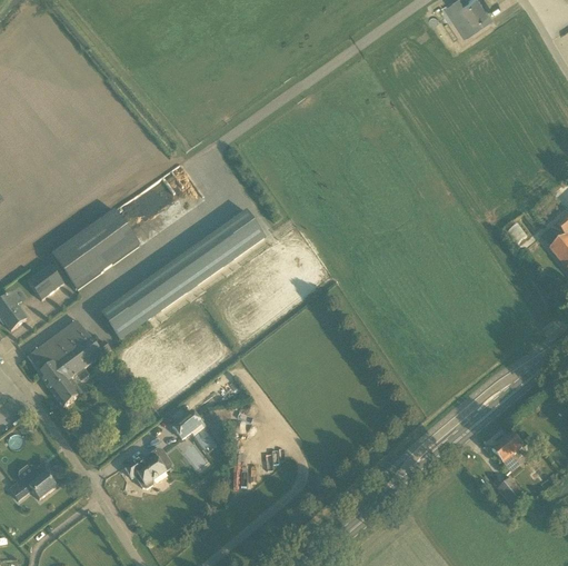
[(479,25),(475,17),(488,8),(481,0),(466,0),(464,2),(469,11),(458,18),(468,32),(479,25)]
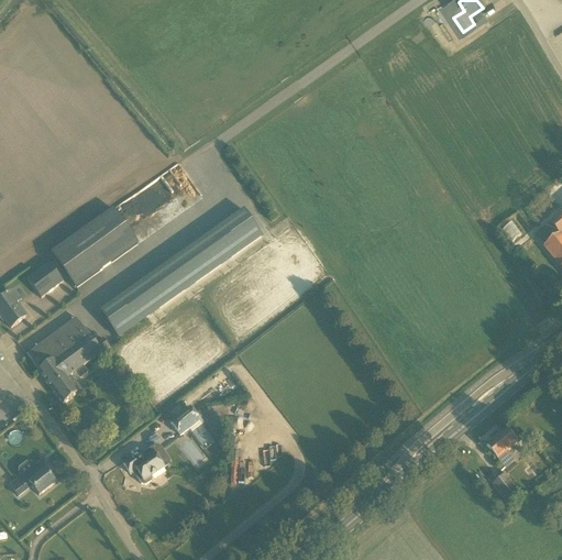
[(77,286),(140,243),(114,207),(53,251),(77,286)]
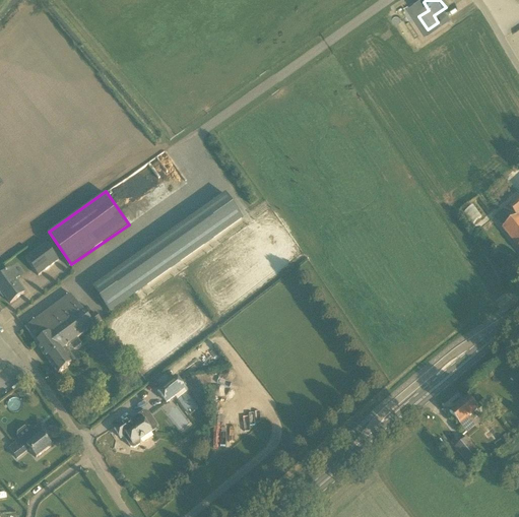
[(518,213),(518,196),(495,216),(518,245),(518,213)]
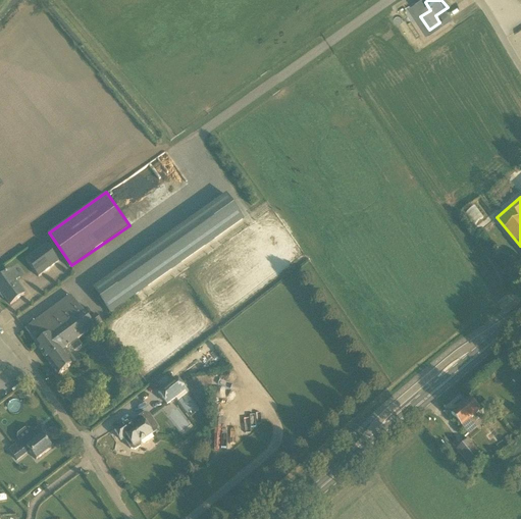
[(232,201),(99,295),(110,310),(244,216),(232,201)]
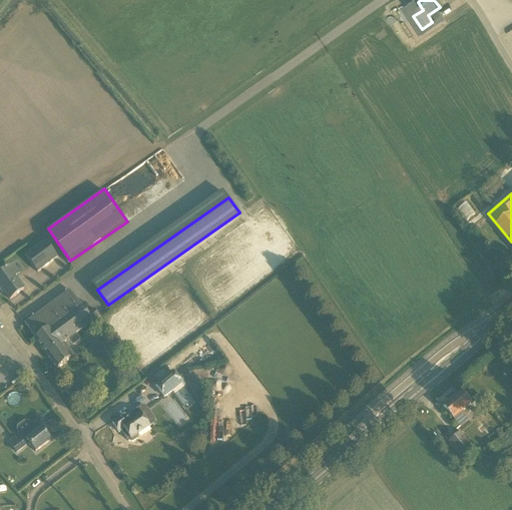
[(467,199),(458,206),(467,217),(476,210),(467,199)]
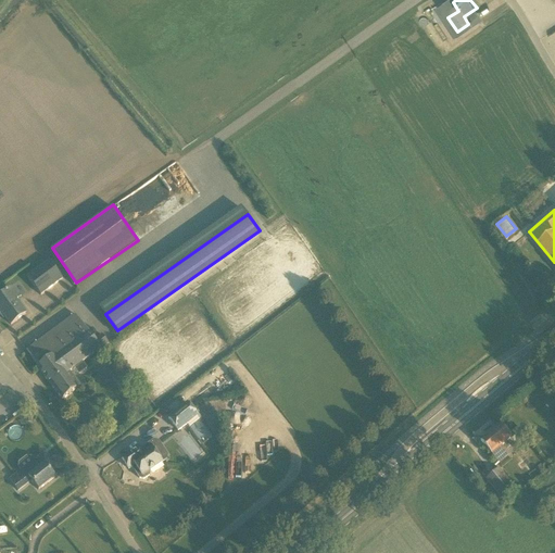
[(41,292),(63,276),(50,259),(28,275),(41,292)]
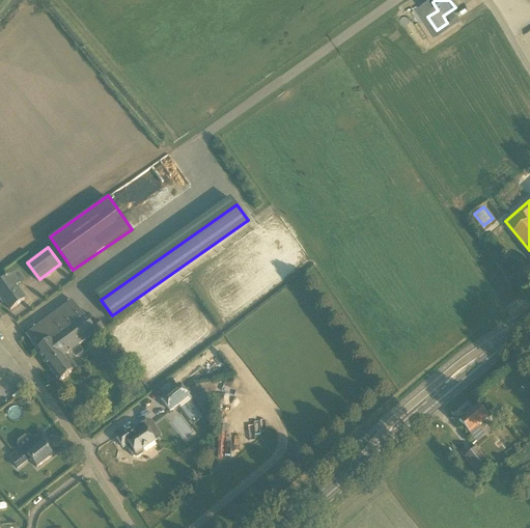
[(19,282),(11,273),(0,281),(0,293),(11,307),(25,297),(16,284),(19,282)]
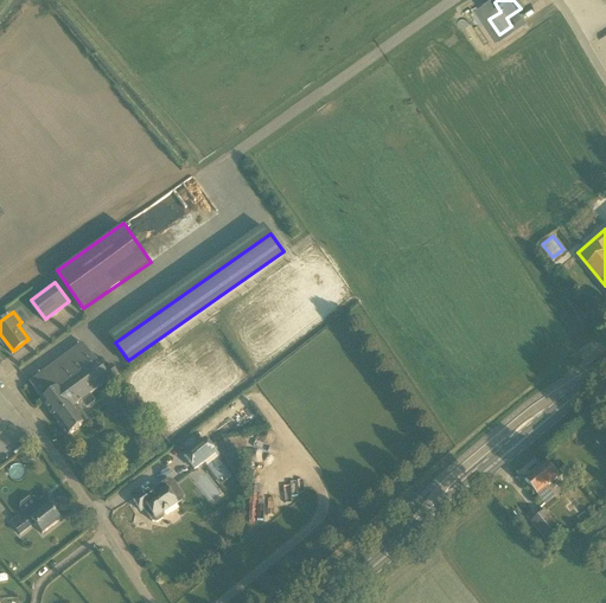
[(112,377),(104,367),(96,357),(83,340),(30,380),(42,397),(69,434),(85,421),(74,405),(82,399),(87,406),(96,399),(91,392),(112,377)]
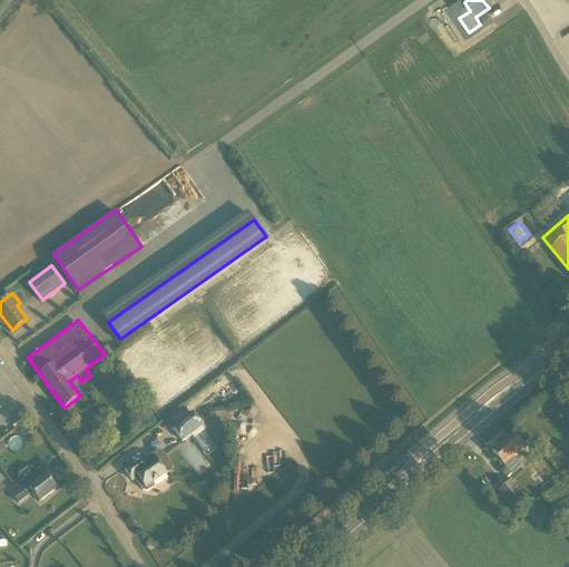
[(193,410),(173,426),(184,440),(204,424),(193,410)]
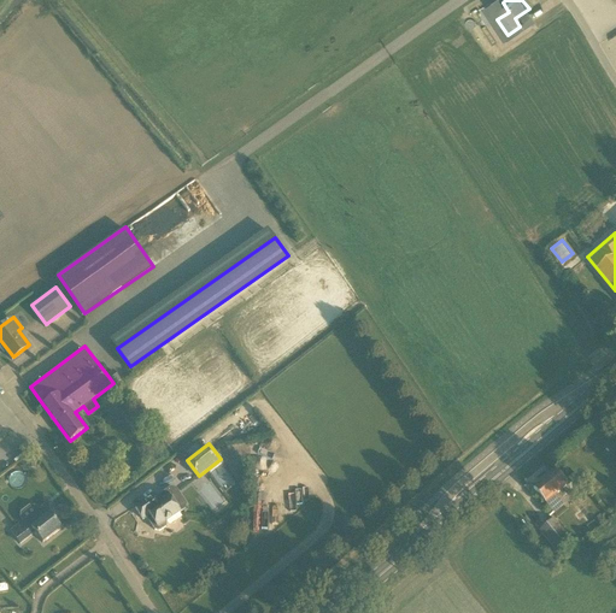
[(557,493),(568,484),(556,469),(535,487),(556,510),(564,502),(557,493)]
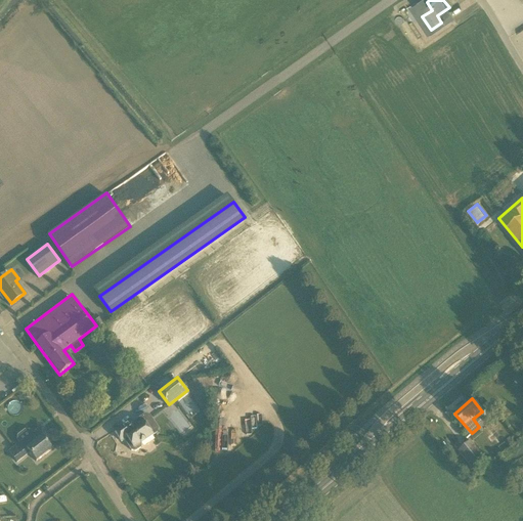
[(142,441),(154,434),(148,426),(154,423),(154,419),(150,414),(146,413),(141,417),(142,418),(136,422),(133,418),(116,430),(121,438),(127,434),(131,441),(130,445),(132,448),(136,449),(141,445),(142,441)]
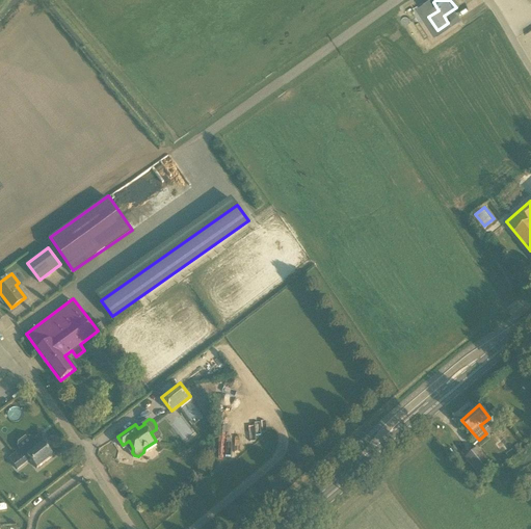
[(18,467),(31,457),(37,467),(53,454),(44,444),(48,440),(43,432),(32,441),(37,448),(32,451),(29,448),(20,455),(18,452),(10,457),(18,467)]
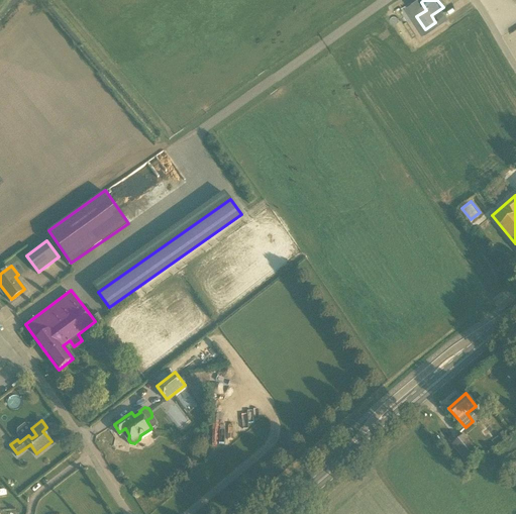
[(466,459),(478,449),(465,434),(452,444),(466,459)]
